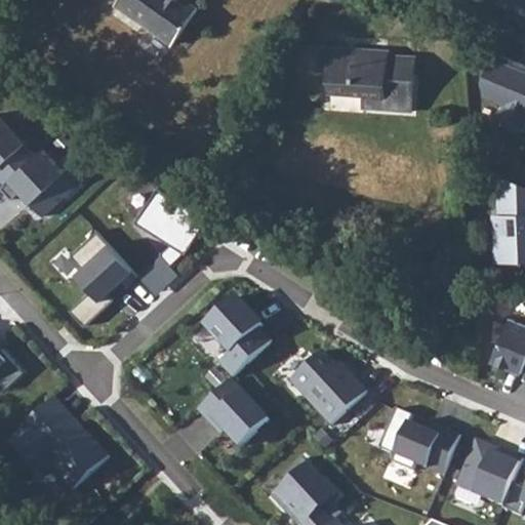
[(174,44),(199,8),(187,0),(118,0),(116,4),(174,44)]
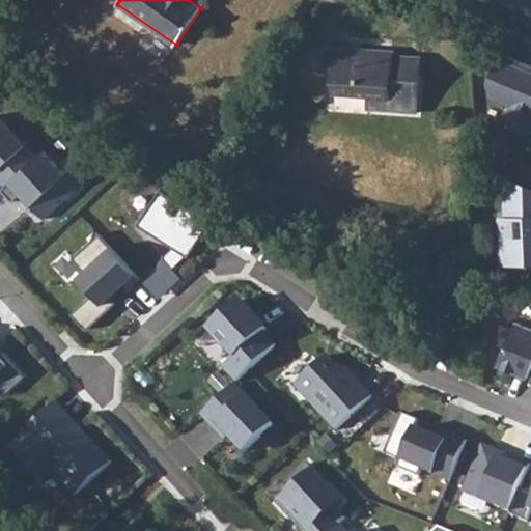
[(393,51),(329,47),(329,49),(313,48),(311,78),(327,79),(328,70),(338,72),(337,93),(371,96),(370,108),(417,112),(420,58),(393,56),(393,51)]
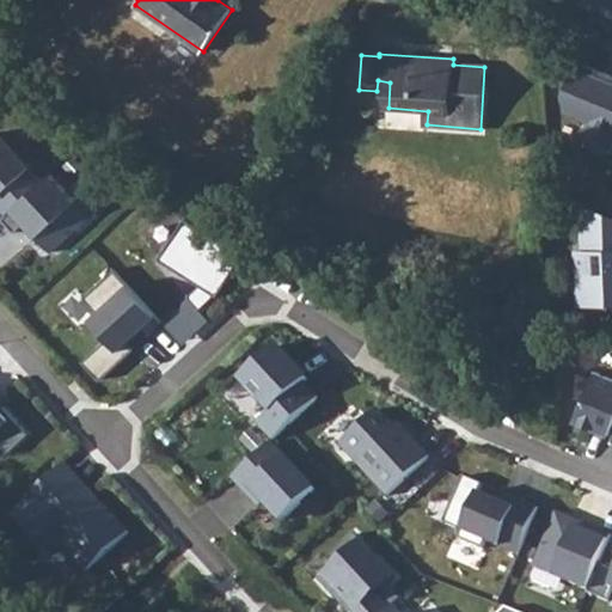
[(611,74),(577,61),(563,96),(565,112),(588,123),(581,142),(610,154),(611,147),(611,74)]
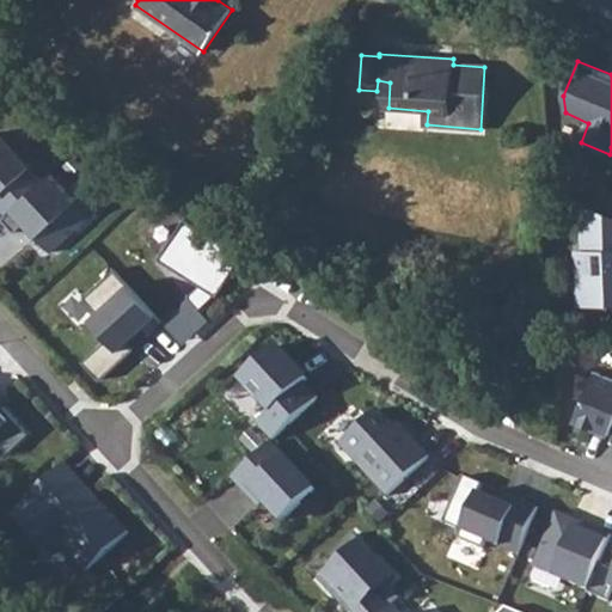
[(43,181),(0,133),(0,207),(7,214),(43,181)]
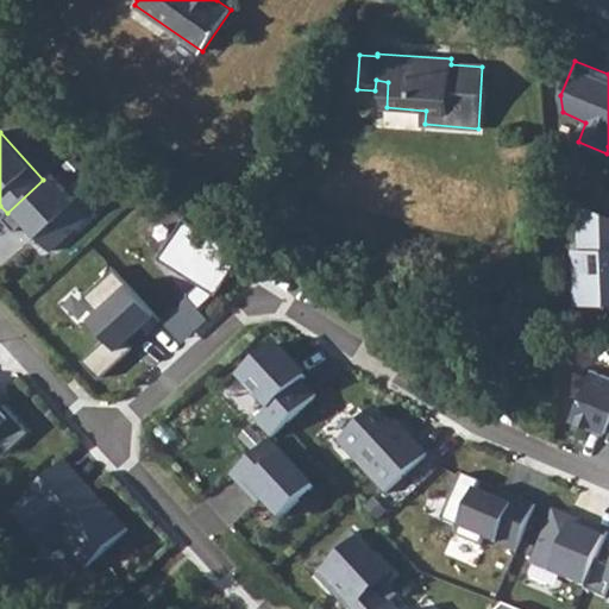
[(92,214),(51,173),(43,180),(7,213),(2,218),(14,231),(25,221),(52,251),(92,214)]
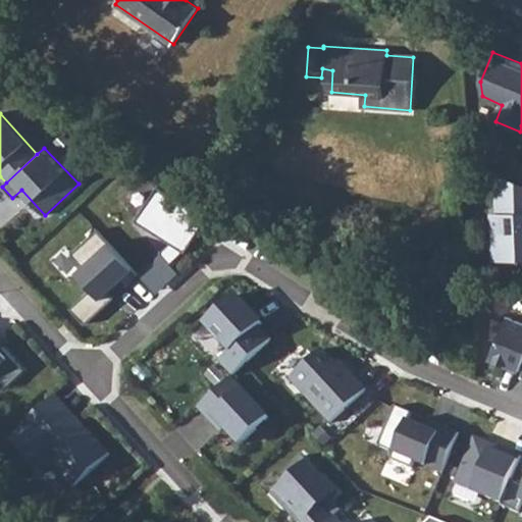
[(521,184),(498,174),(500,209),(521,207),(521,184)]
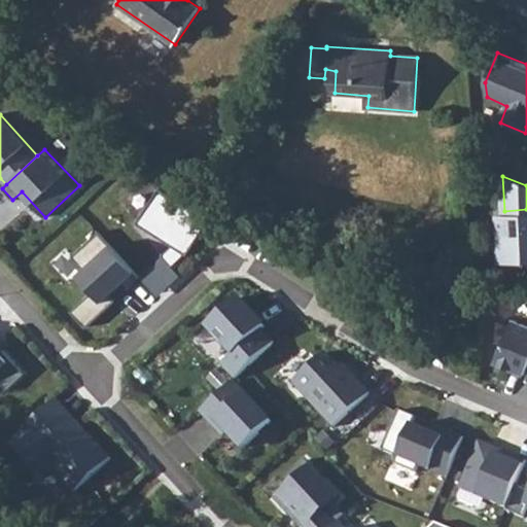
[(210,219),(160,187),(137,223),(173,245),(163,255),(167,259),(144,281),(155,293),(178,272),(173,266),(186,253),(187,255),(210,219)]
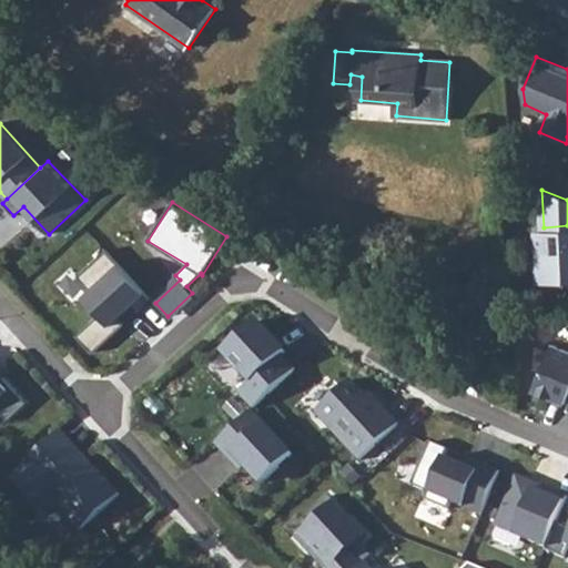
[(567,232),(538,233),(540,279),(567,276),(567,232)]
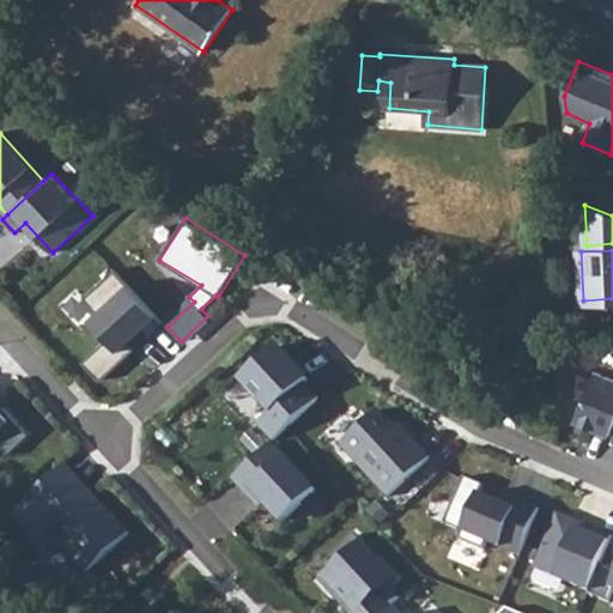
[(164,322),(115,271),(85,298),(98,314),(91,321),(109,340),(84,363),(101,380),(135,349),(128,341),(141,329),(149,337),(164,322)]
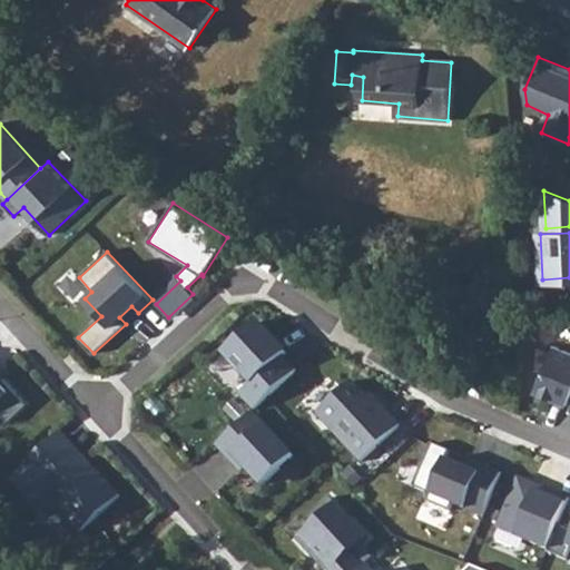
[(258,322),(225,353),(253,383),(241,394),(255,410),(297,371),(284,356),(287,353),(258,322)]
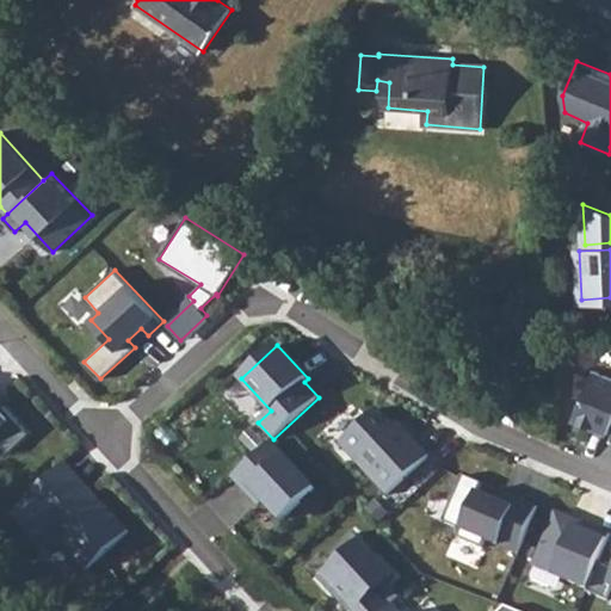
[(610,377),(596,371),(574,420),(608,434),(610,425),(610,377)]
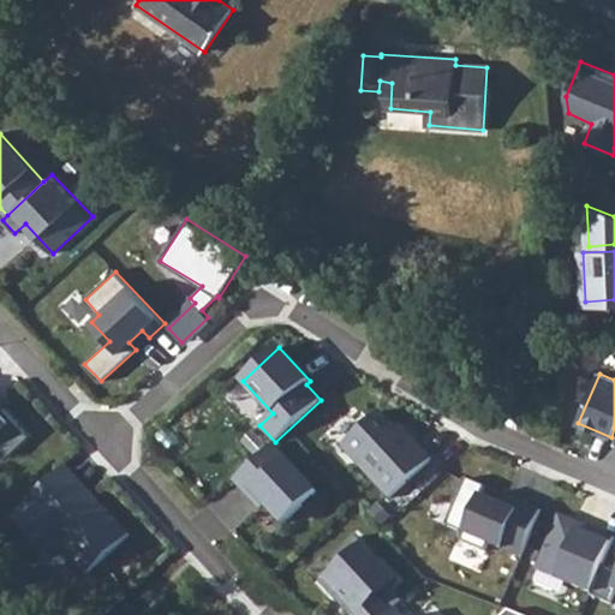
[(0,449),(6,457),(29,435),(4,408),(1,411),(0,410),(0,449)]
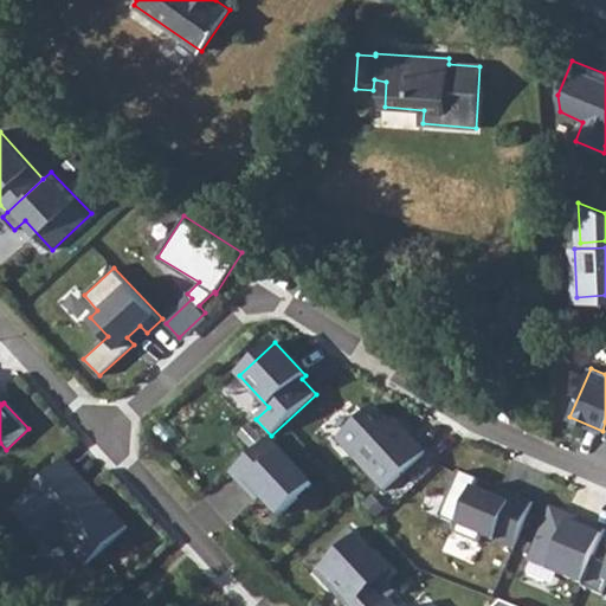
[(374,405),(337,439),(384,491),(426,452),(401,425),(398,429),(374,405)]
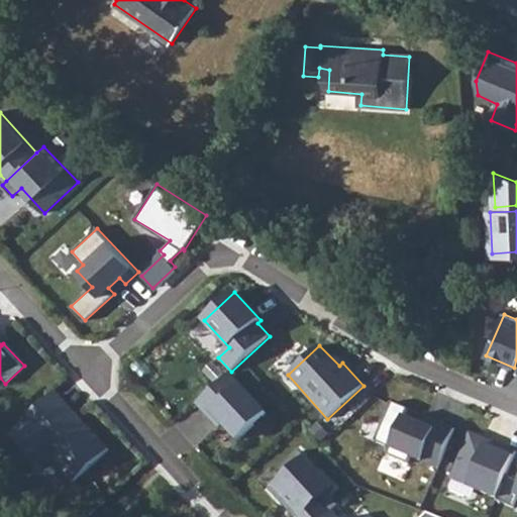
[(267,413),(229,374),(196,404),(218,428),(223,423),(238,439),(267,413)]
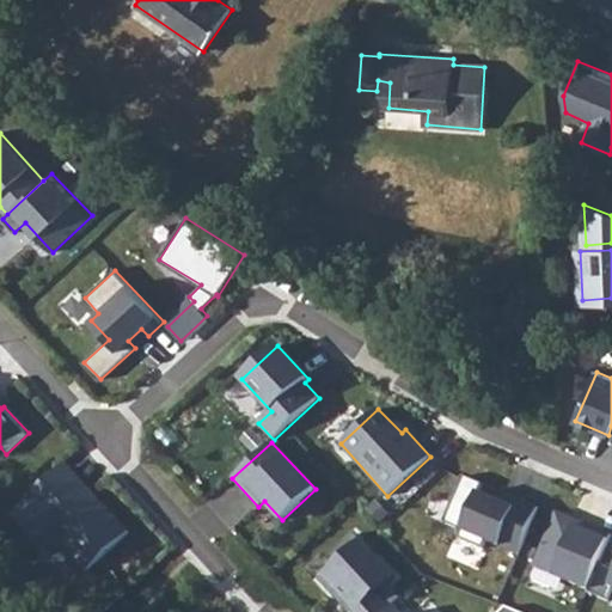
[(57,470),(10,514),(48,555),(60,543),(86,571),(129,533),(90,490),(83,497),(57,470)]
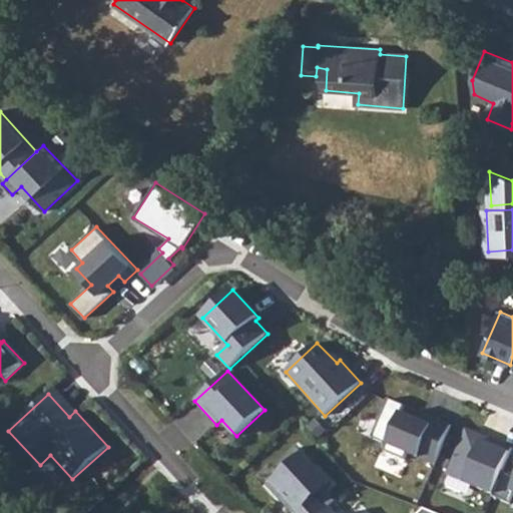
[(404,406),(389,399),(372,438),(387,444),(384,451),(405,460),(408,453),(435,465),(451,425),(426,413),(422,421),(402,412),(404,406)]
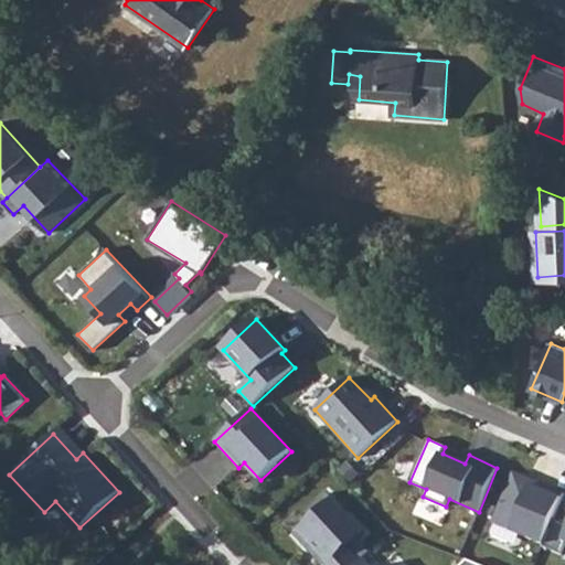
[(491,523),(543,544),(553,520),(564,493),(513,472),(491,523)]
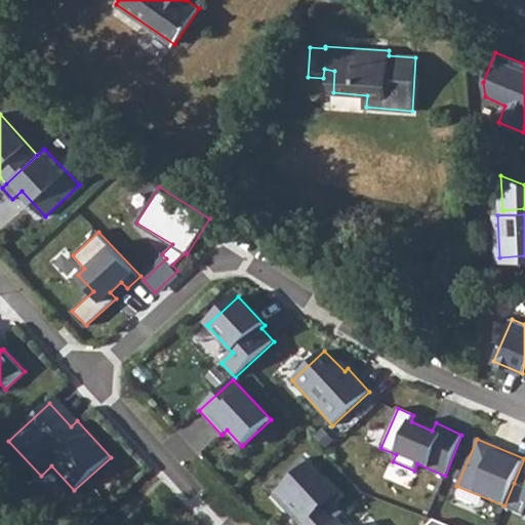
[(339,494),(305,457),(284,477),(289,482),(273,496),(299,524),(329,524),(337,518),(344,513),(336,506),(327,515),(323,510),(339,494)]
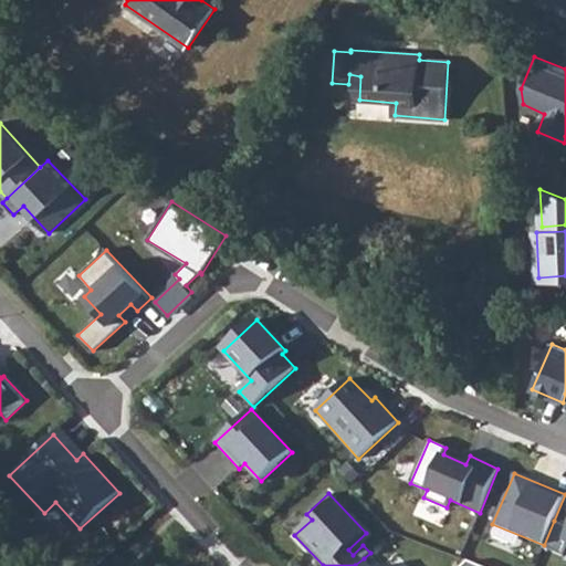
[(544,545),(543,547),(563,556),(565,547),(565,525),(554,521),(544,545)]
